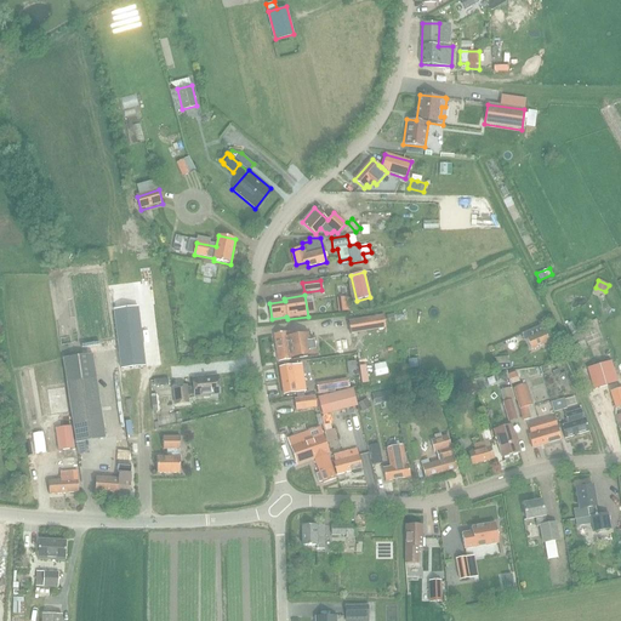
[(348,298),(337,300),(339,313),(349,312),(348,298)]
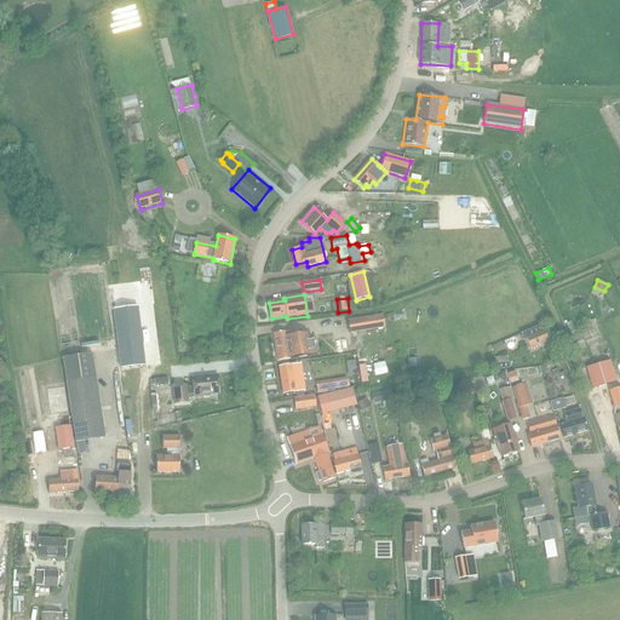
[(137,306),(114,310),(121,369),(144,367),(137,306)]
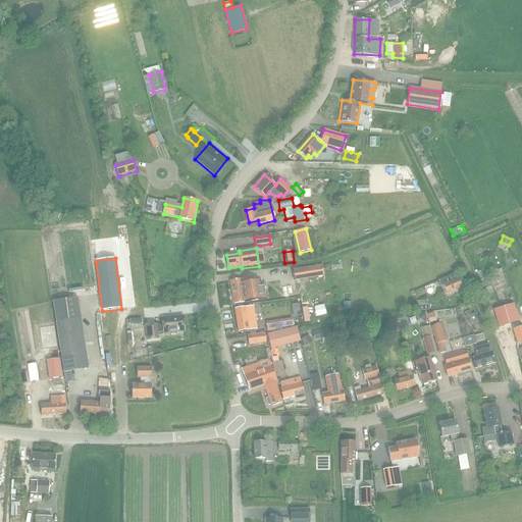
[(292,270),(294,280),(324,276),(323,266),(292,270)]
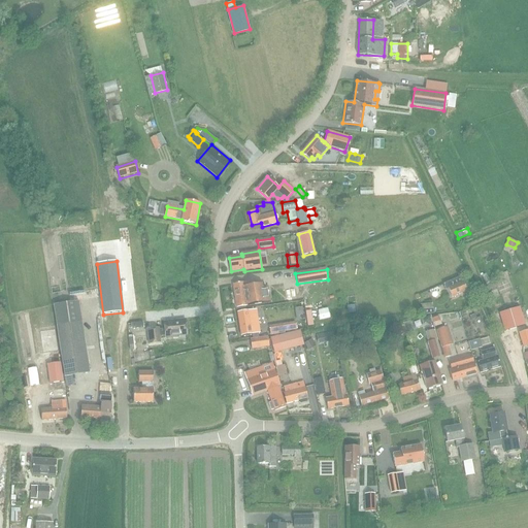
[(443,285),(444,287),(448,286),(453,297),(466,291),(461,277),(443,285)]
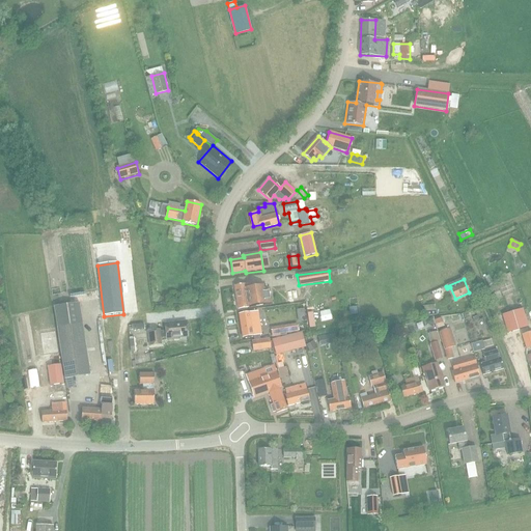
[(234,286),(238,309),(249,308),(249,307),(272,304),(271,299),(270,299),(269,291),(270,291),(270,288),(262,289),(261,285),(250,287),(250,284),(234,286)]
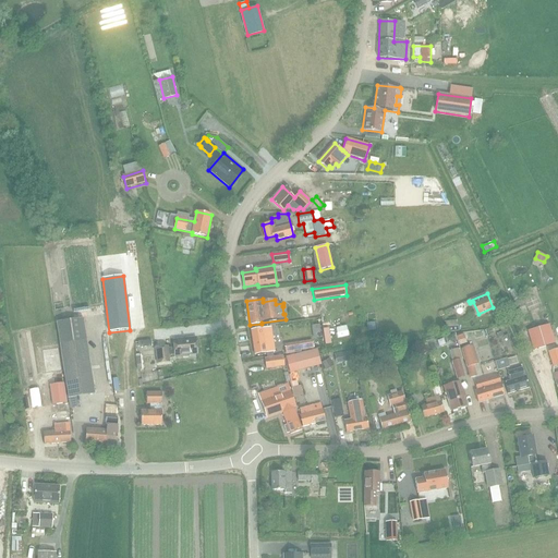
[(83,318),(57,323),(59,343),(60,343),(68,388),(69,398),(70,409),(79,408),(76,397),(95,393),(95,388),(86,339),(83,318)]
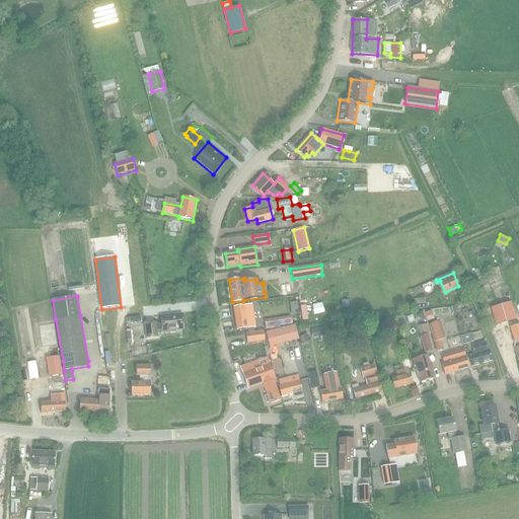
[(414,299),(415,304),(416,304),(417,309),(426,308),(425,298),(414,299)]
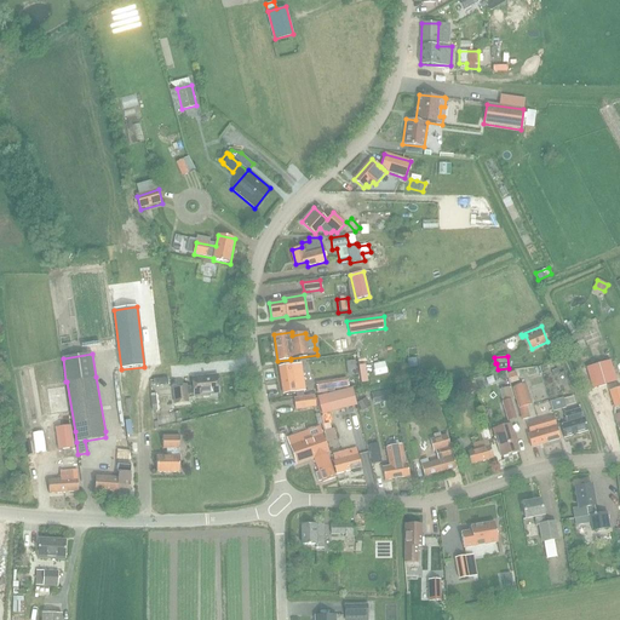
[(616,382),(609,361),(586,368),(592,389),(616,382)]
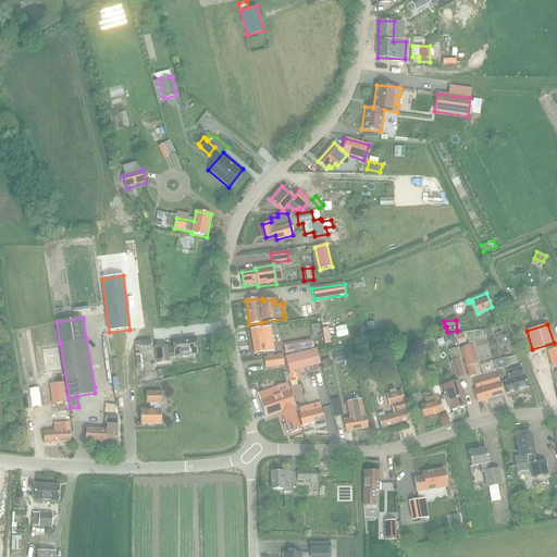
[(270,327),(250,330),(255,354),(274,351),(270,327)]
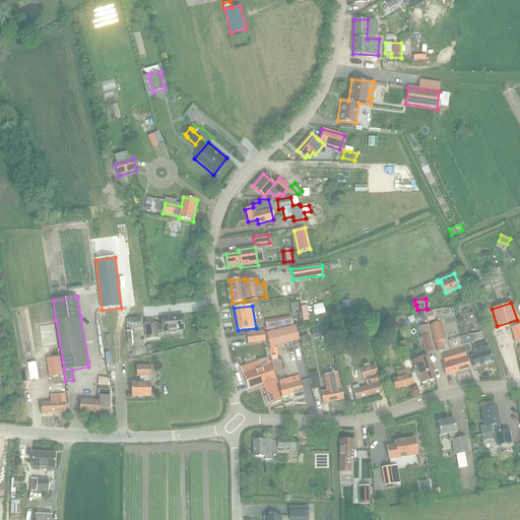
[(426,313),(428,322),(435,320),(434,316),(440,315),(439,313),(442,312),(443,314),(446,313),(444,308),(426,313)]
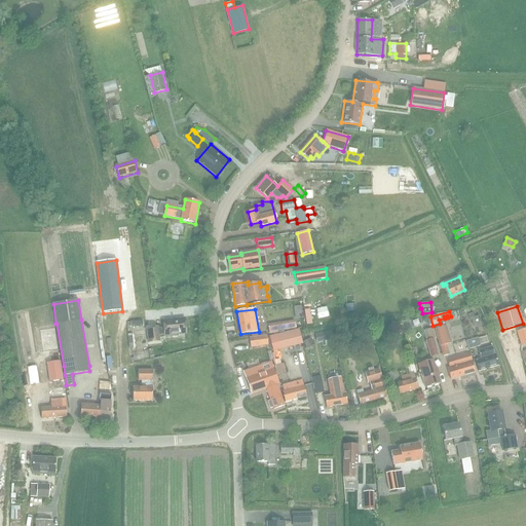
[(160,342),(159,337),(165,336),(165,337),(187,335),(185,320),(163,322),(164,329),(158,329),(158,328),(147,329),(149,343),(160,342)]
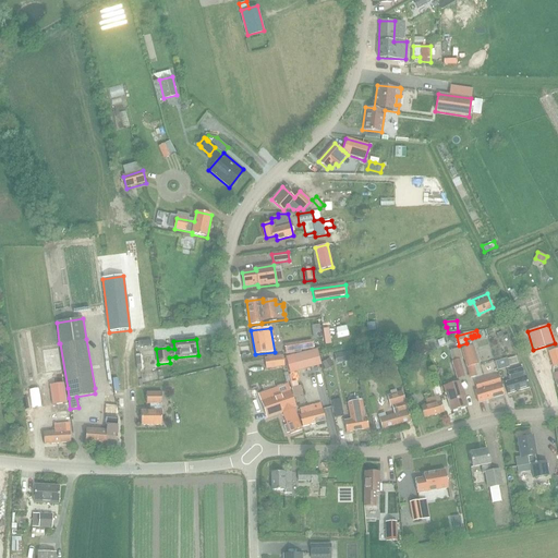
[(311,340),(299,342),(301,351),(313,349),(311,340)]
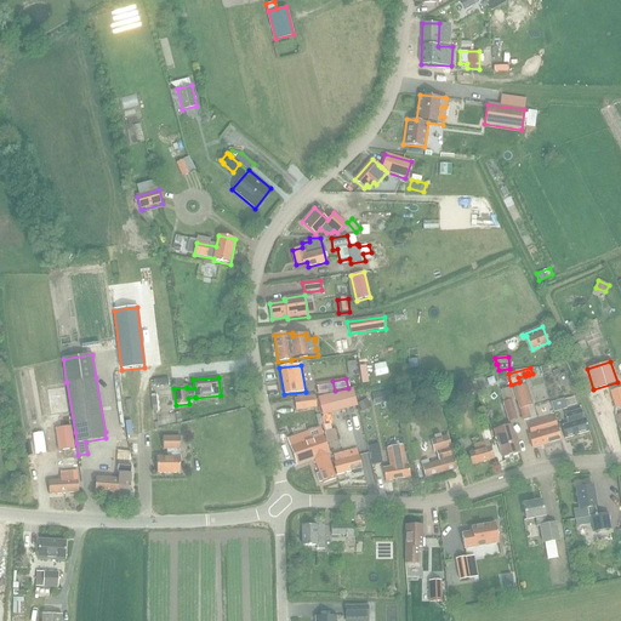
[(474,379),(467,381),(472,396),(479,393),(474,379)]
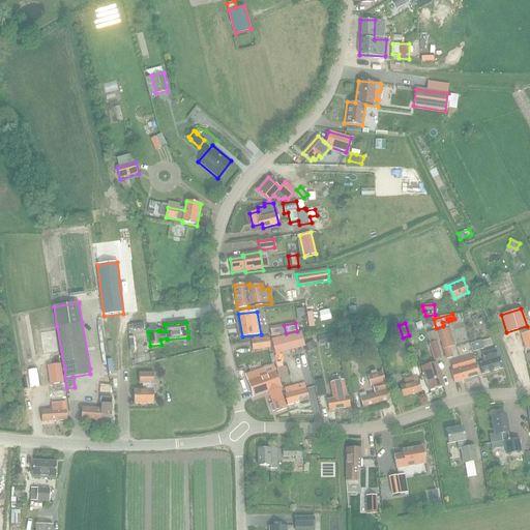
[(454,346),(449,327),(438,331),(446,359),(452,357),(449,347),(454,346)]
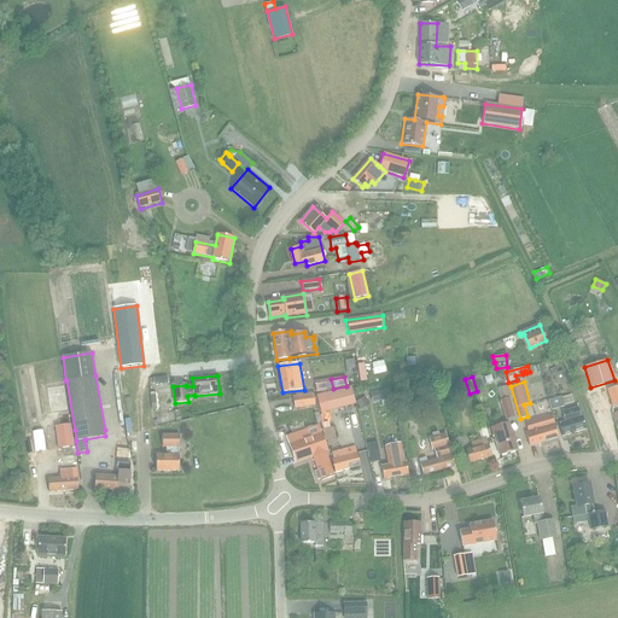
[(356,404),(351,386),(325,392),(330,410),(356,404)]
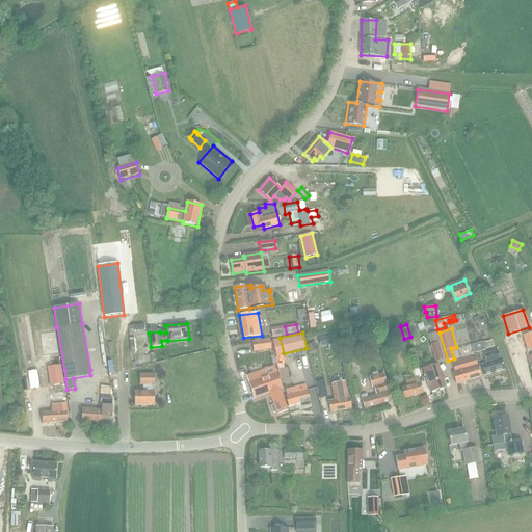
[(531,333),(523,336),(527,349),(531,347),(531,333)]
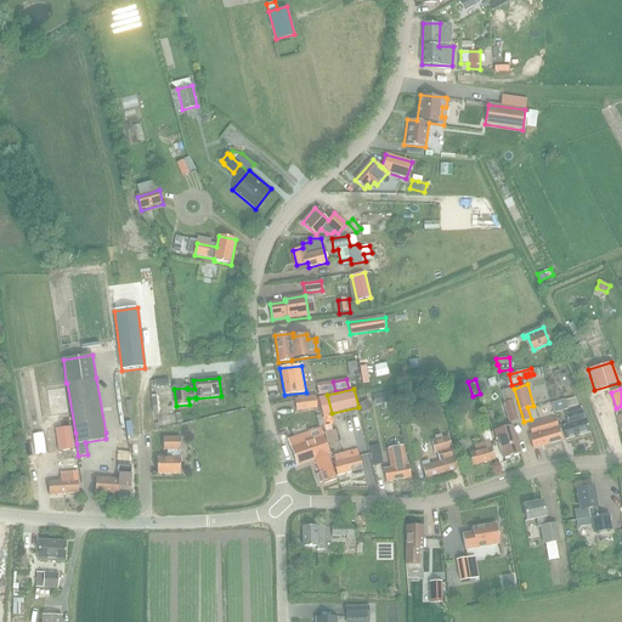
[(294,400),(297,411),(317,408),(315,396),(294,400)]
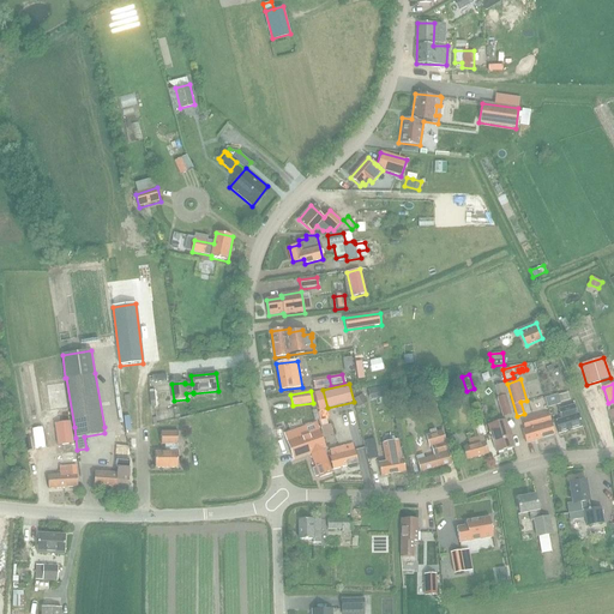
[(362,395),(354,399),(359,407),(366,402),(362,395)]
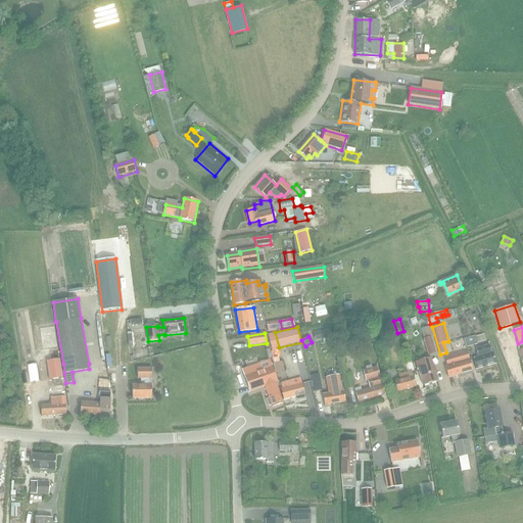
[(424,338),(429,354),(435,352),(431,336),(424,338)]
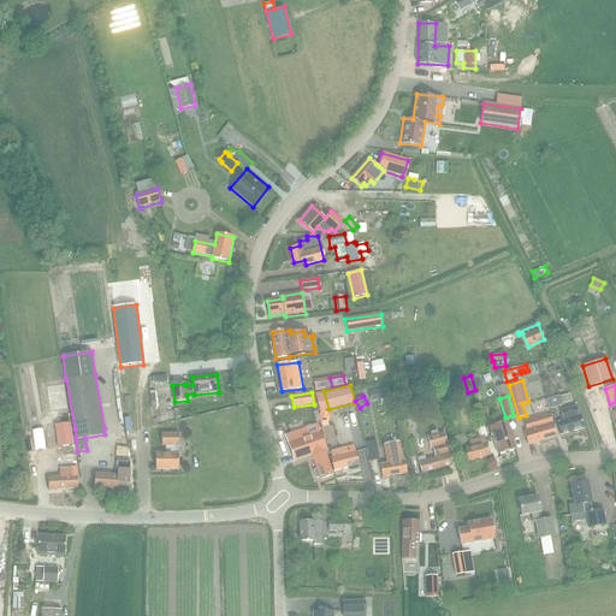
[(546,400),(550,409),(562,406),(560,396),(546,400)]
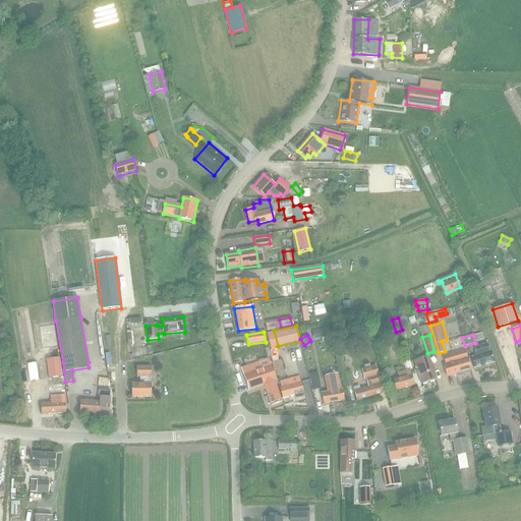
[(471,356),(473,367),(494,362),(490,351),(489,351),(487,344),(474,347),(476,355),(471,356)]
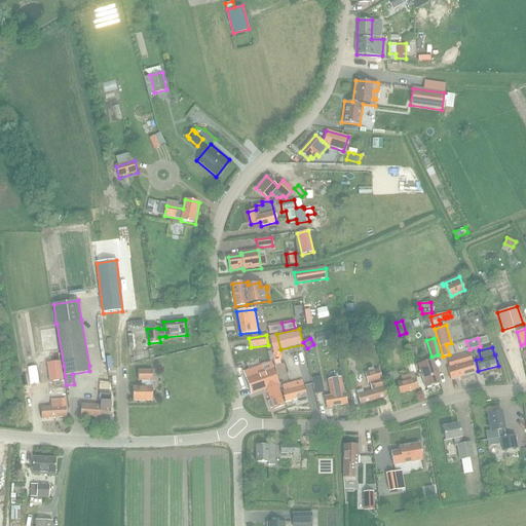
[(448,369),(451,379),(475,372),(470,353),(447,360),(450,368),(448,369)]
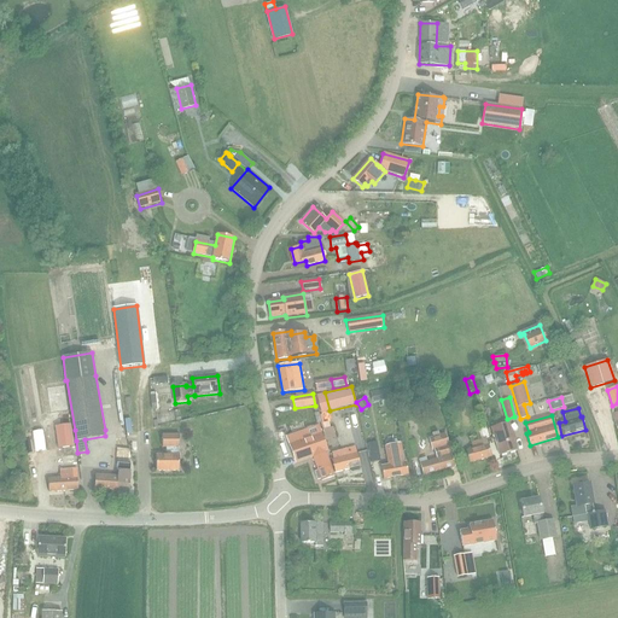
[(398,423),(403,442),(410,441),(406,421),(398,423)]
